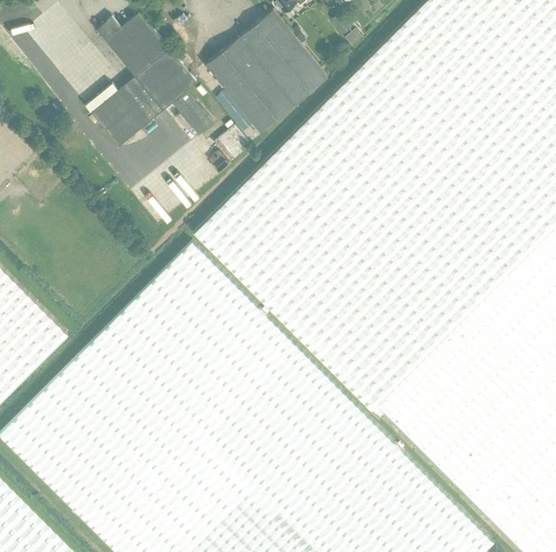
[(555,551),(555,0),(427,0),(194,234),(380,417),(384,413),(522,551),(555,551)]
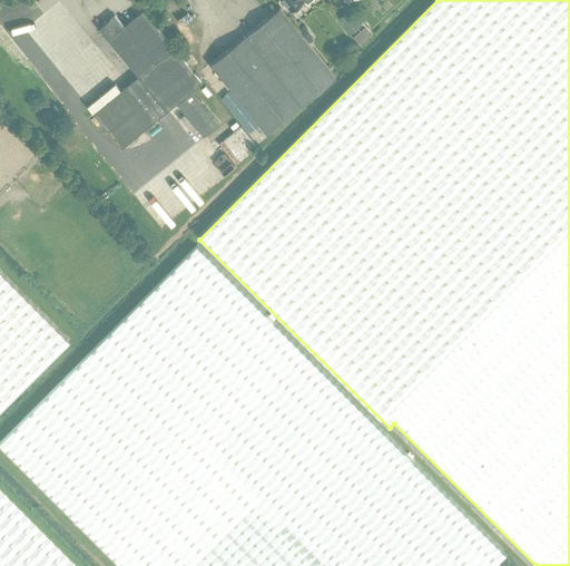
[(315,2),(313,0),(279,0),(281,1),(292,15),(292,16),(305,5),(307,8),(315,2)]
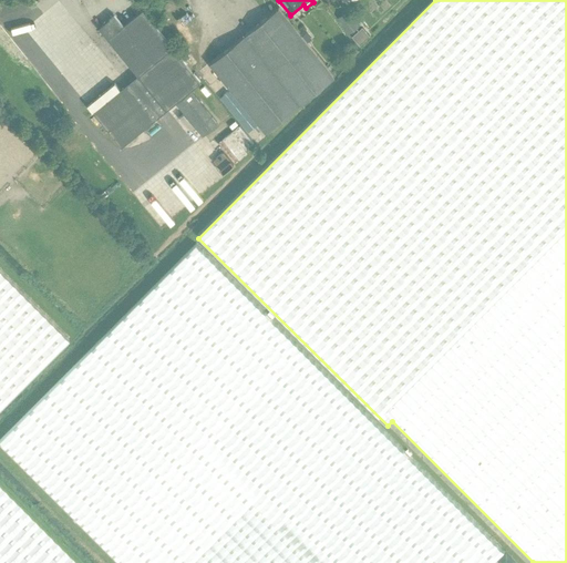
[(303,30),(298,34),(279,11),(243,41),(298,110),(334,80),(306,44),(311,40),(303,30)]
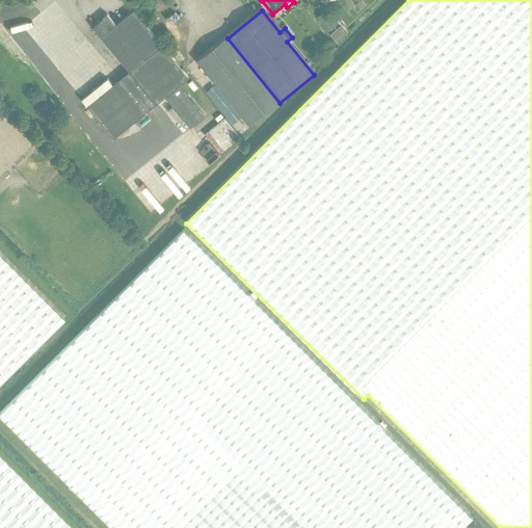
[(189,81),(184,74),(133,12),(111,31),(103,22),(94,29),(130,75),(87,109),(115,142),(165,100),(190,131),(205,120),(179,89),(189,81)]
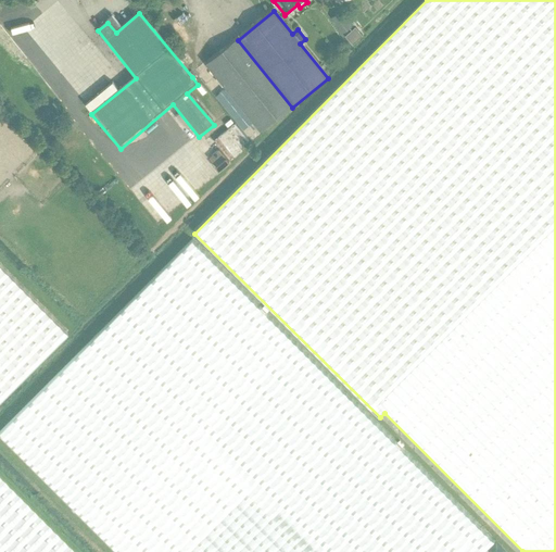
[(340,15),(331,22),(343,37),(352,29),(340,15)]
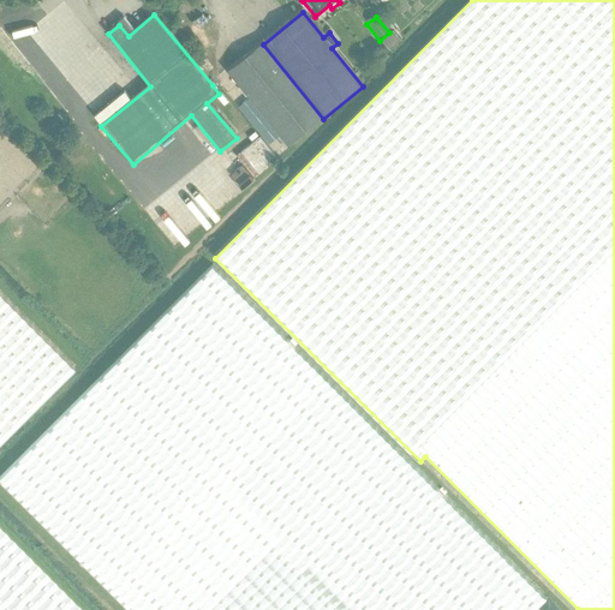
[(382,45),(390,53),(401,43),(393,34),(382,45)]
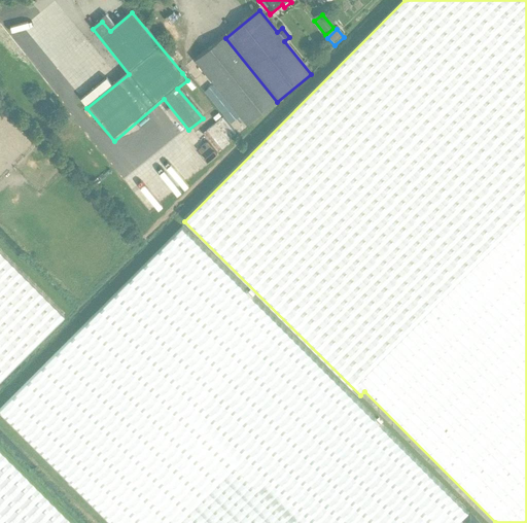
[(247,127),(277,102),(225,38),(196,63),(247,127)]
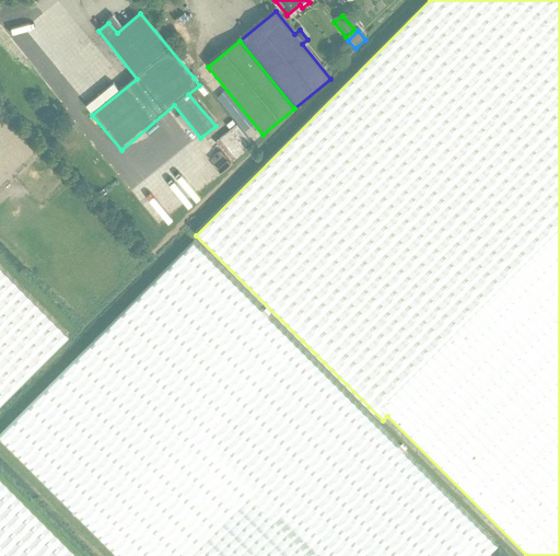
[(251,149),(237,131),(221,145),(235,162),(251,149)]
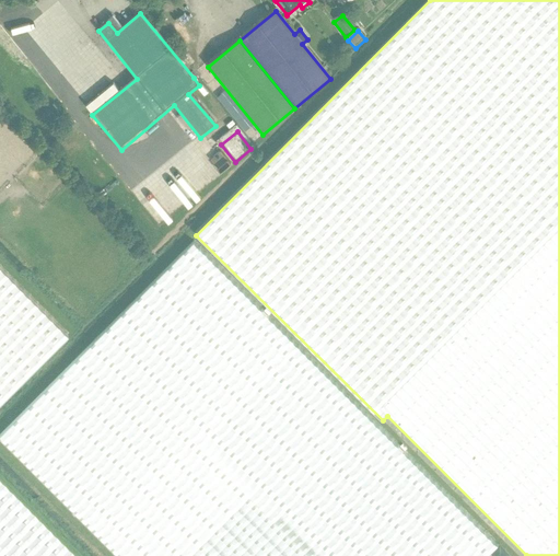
[(490,555),(498,548),(194,244),(0,438),(0,440),(116,555),(490,555)]
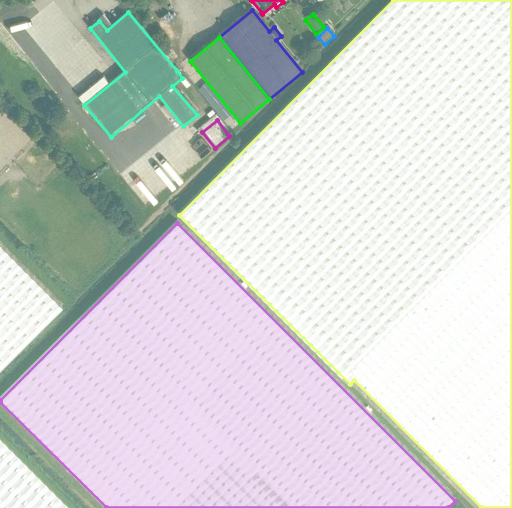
[(0,369),(54,315),(61,309),(0,248),(0,369)]
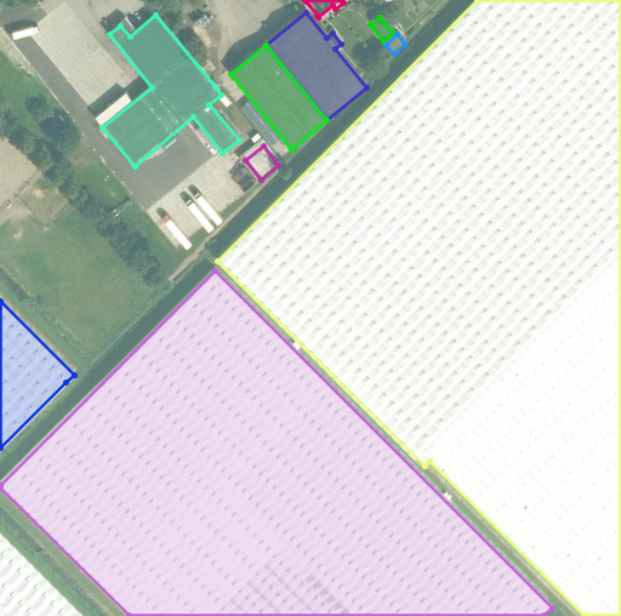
[(68,615),(0,547),(0,615),(68,615)]
